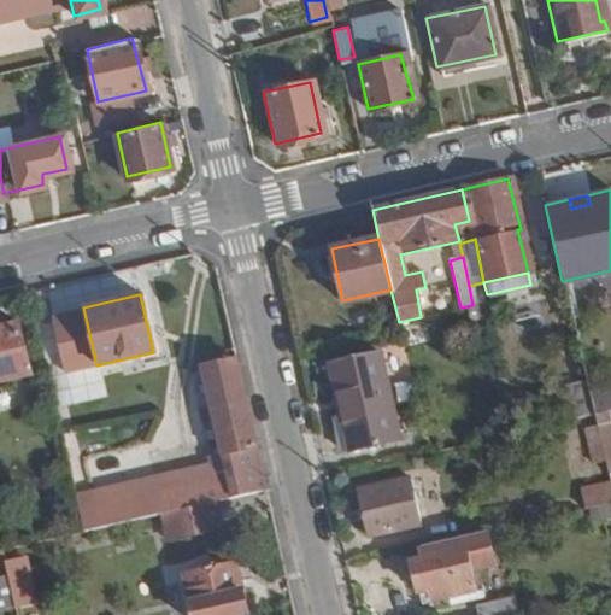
[(0,375),(27,369),(17,323),(0,326),(0,375)]
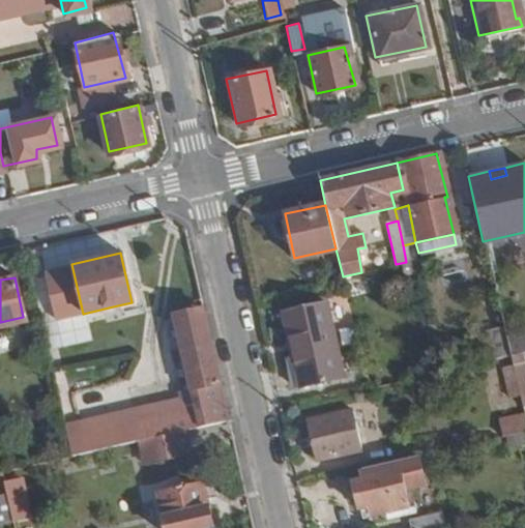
[(341,374),(323,300),(282,310),(298,383),(341,374)]
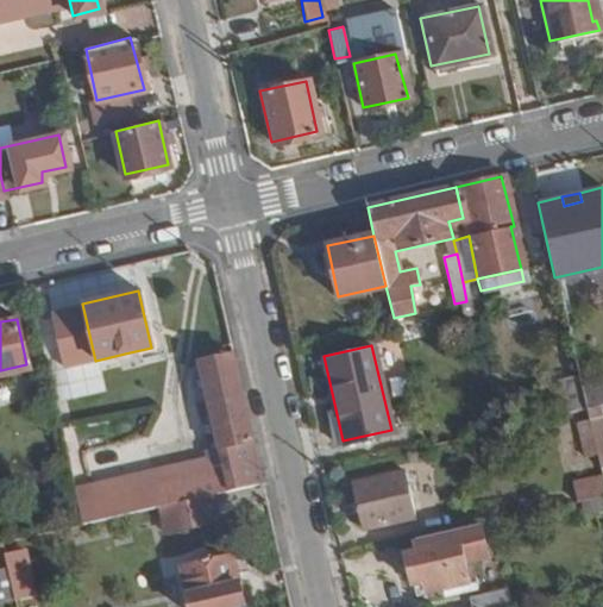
[(250,442),(230,355),(199,362),(218,449),(250,442)]
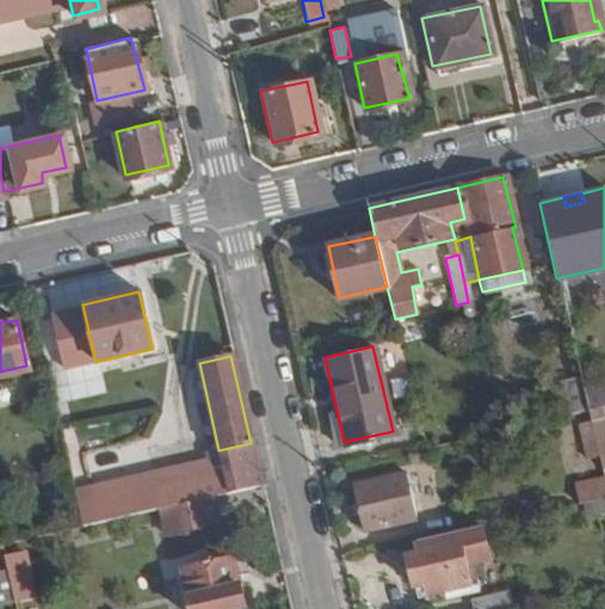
[(562,400),(565,413),(575,410),(586,408),(578,373),(556,377),(557,382),(562,400)]
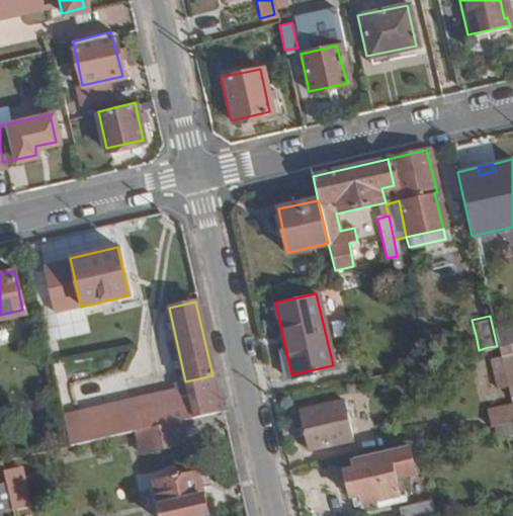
[(477,339),(473,324),(454,328),(457,343),(477,339)]
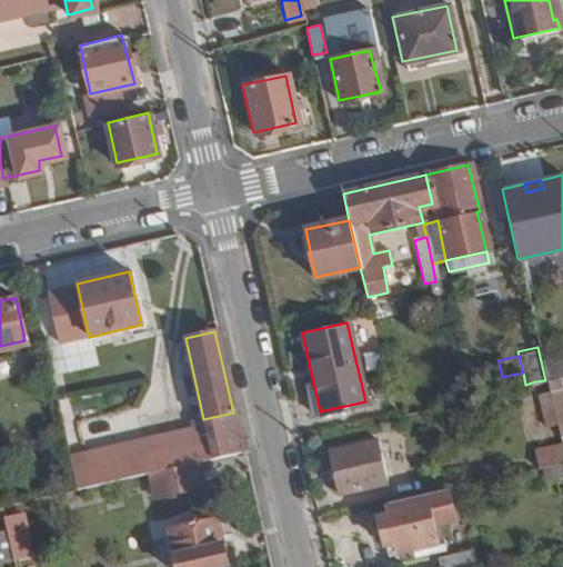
[(562,400),(558,377),(545,380),(548,390),(555,424),(559,438),(562,437),(562,400)]
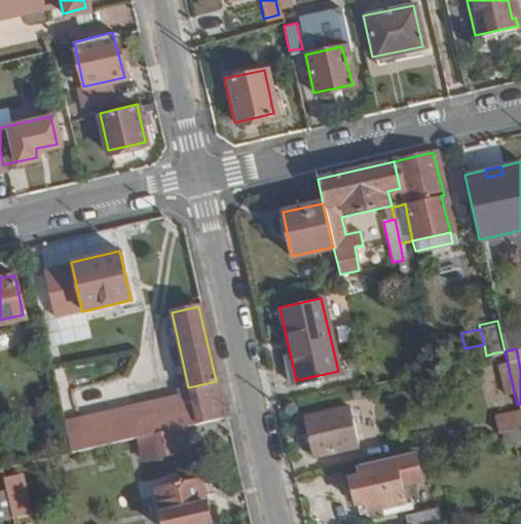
[(507,361),(505,351),(495,352),(498,362),(507,361)]
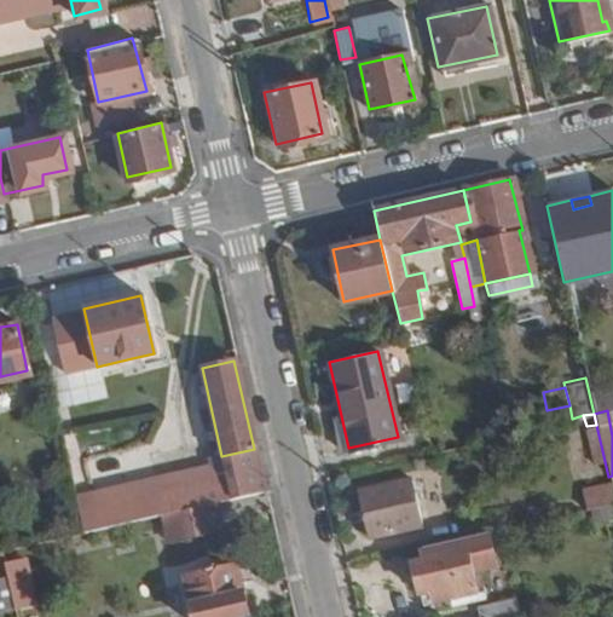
[(605,461),(596,425),(587,426),(584,427),(593,463),(605,461)]
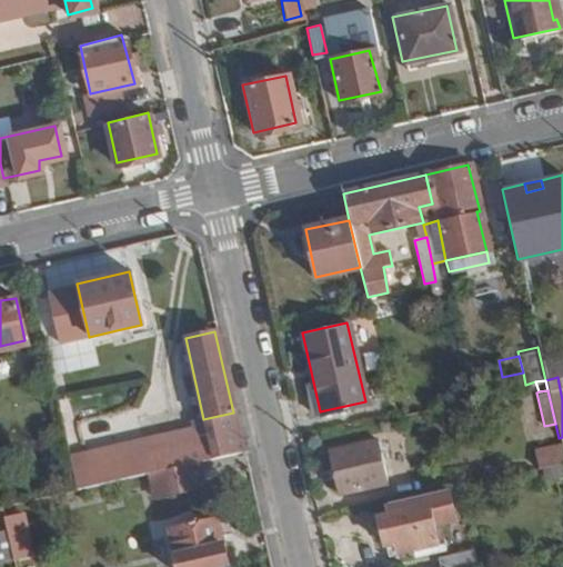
[(233,413),(203,419),(190,421),(191,429),(146,439),(148,449),(152,469),(154,469),(163,467),(182,463),(199,459),(242,449),(233,413)]
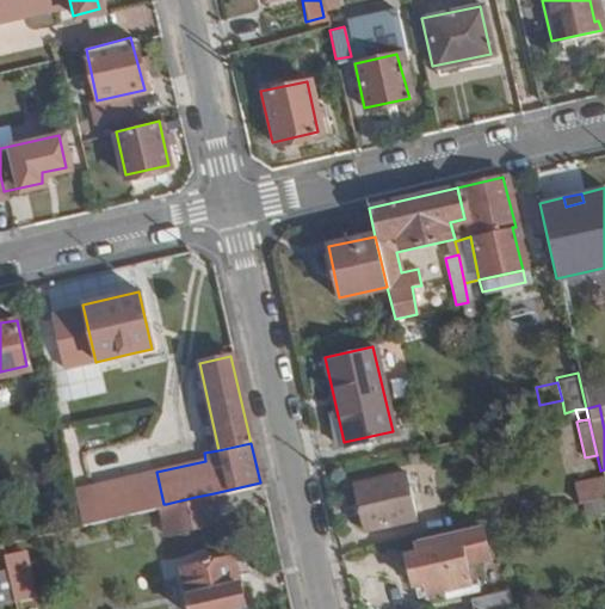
[(413,518),(403,473),(355,484),(365,529),(413,518)]
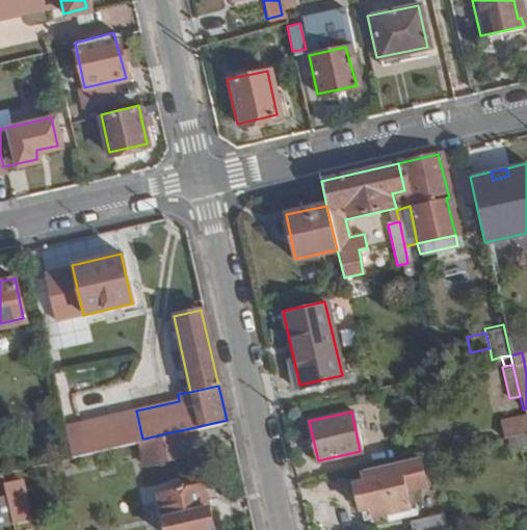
[(498,421),(502,436),(526,430),(526,428),(524,415),(498,421)]
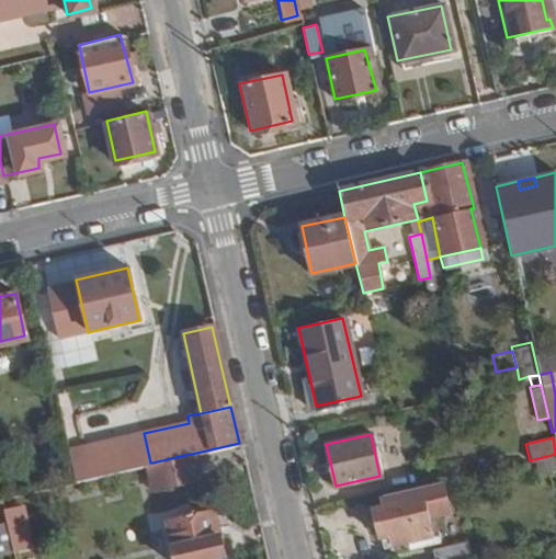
[(161,460),(152,463),(158,486),(202,476),(196,453),(180,456),(161,460)]
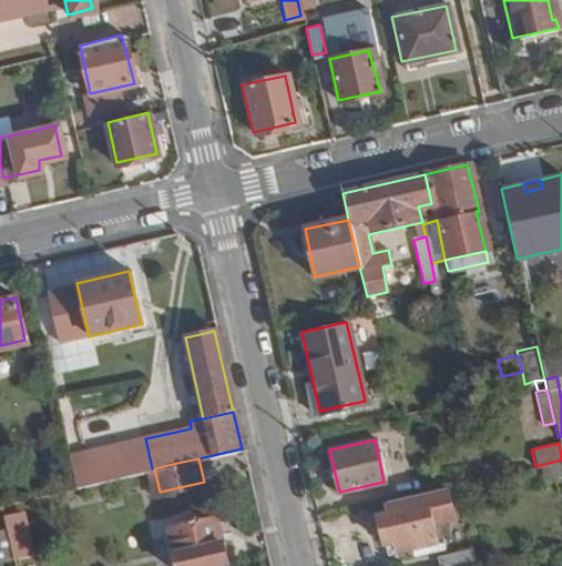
[(449,485),(384,501),(385,511),(377,513),(382,542),(394,541),(397,549),(410,545),(438,538),(436,521),(441,519),(455,516),(449,485)]
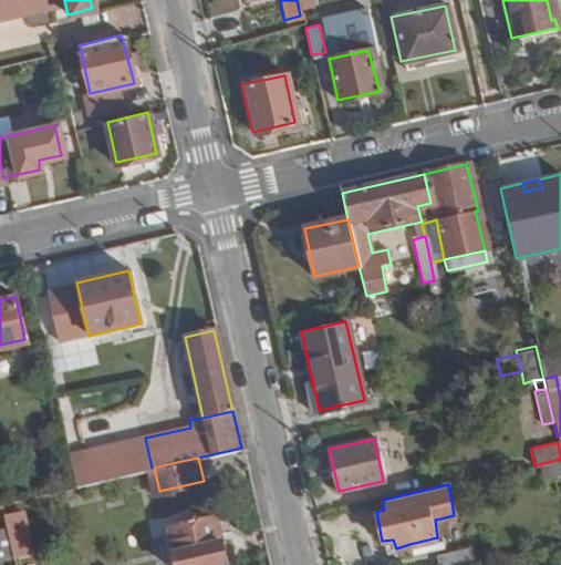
[(20,513),(2,516),(11,554),(28,550),(20,513)]
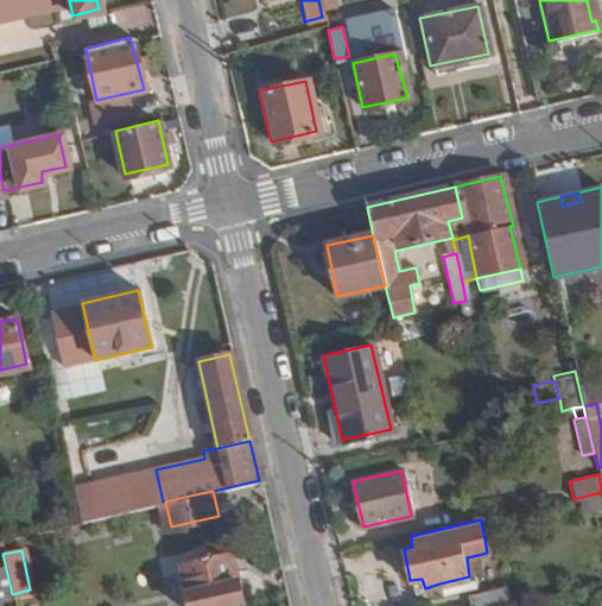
[(235,605),(241,605),(230,554),(181,566),(189,605),(235,605)]
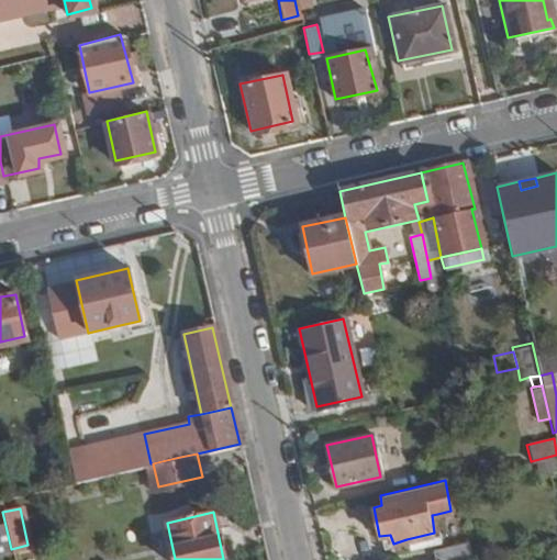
[(434,533),(435,537),(442,536),(437,514),(432,515),(434,533)]
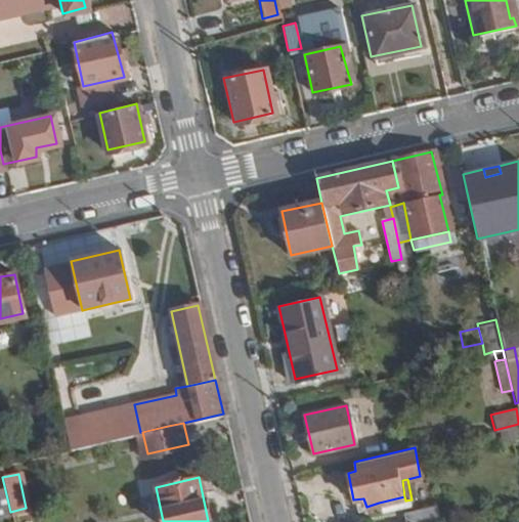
[(404,496),(379,503),(381,509),(405,503),(405,501),(404,496)]
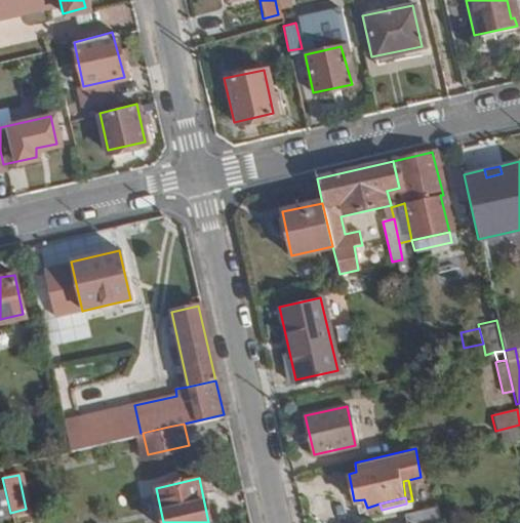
[(411,509),(414,522),(429,522),(442,520),(438,501),(411,509)]
